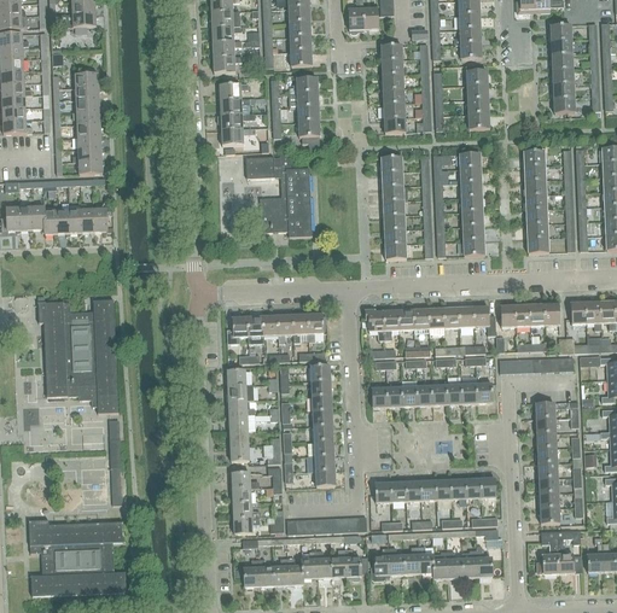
[(71,0),(71,12),(94,11),(94,4),(97,3),(95,0),(71,0)]
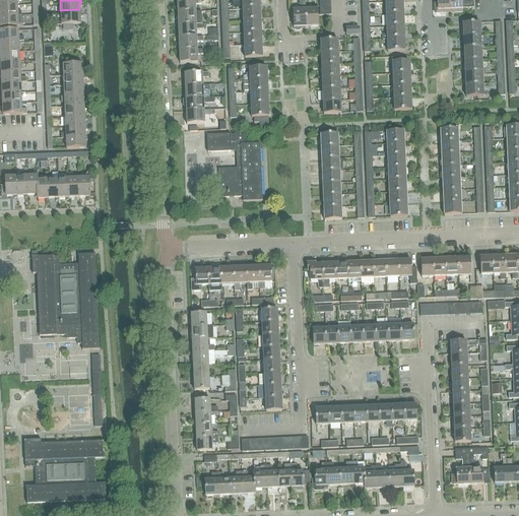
[(177,0),(177,9),(195,8),(194,1),(201,0),(177,0)]
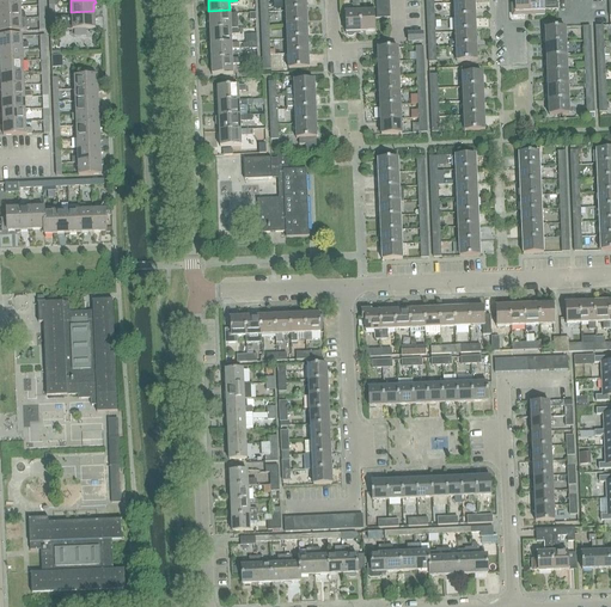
[(360,28),(359,7),(358,0),(350,0),(352,7),(344,8),(344,29),(346,29),(346,30),(347,32),(352,32),(354,30),(353,29),(360,28)]
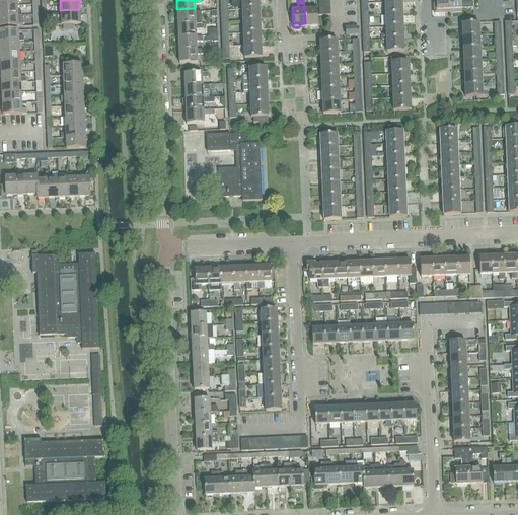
[(384,0),(384,11),(401,11),(401,0),(384,0)]
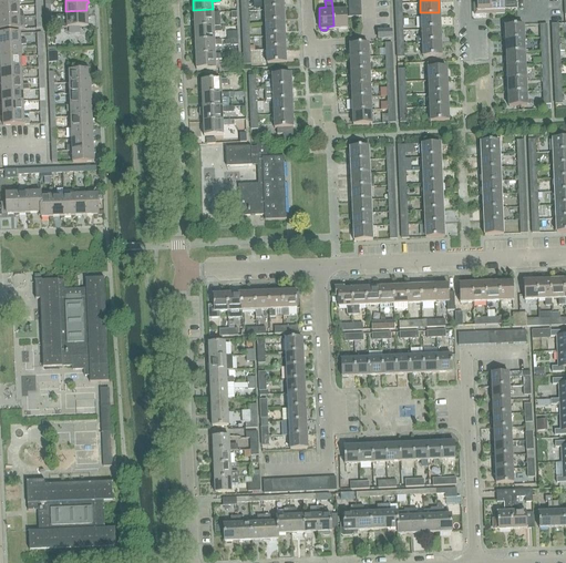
[(476,0),(476,1),(473,1),(473,11),(485,11),(485,8),(490,8),(489,0),(476,0)]
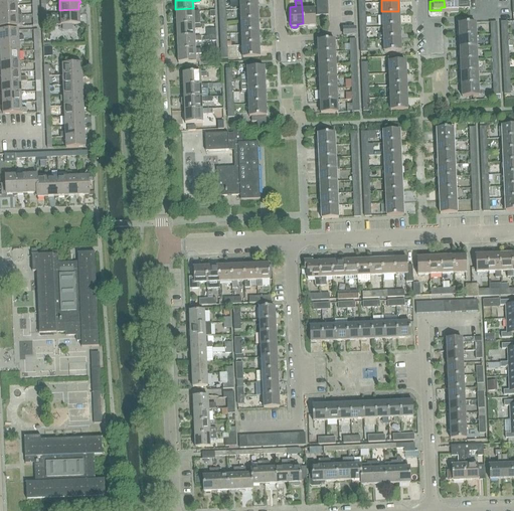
[(444,0),(445,7),(451,7),(451,9),(460,9),(459,5),(468,4),(468,0),(444,0)]
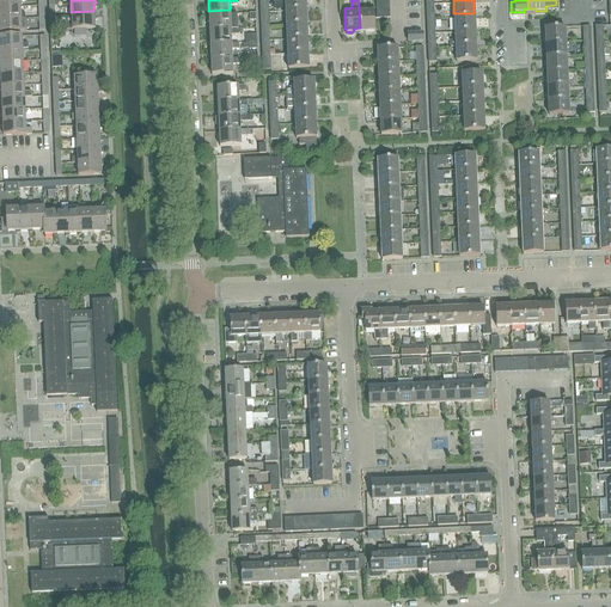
[(19,2),(0,2),(0,14),(20,14),(24,14),(24,8),(20,8),(19,2)]
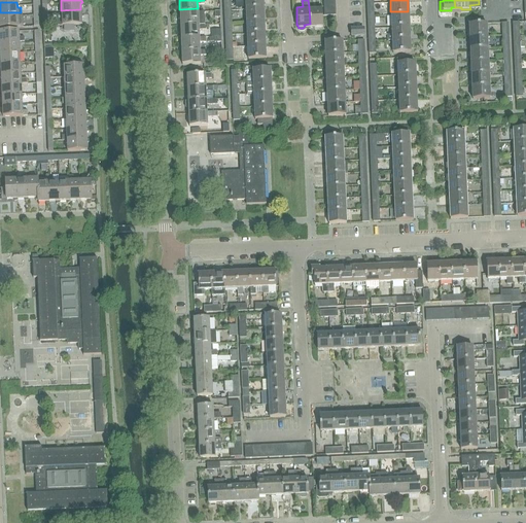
[(246,19),(264,18),(263,5),(245,6),(246,19)]
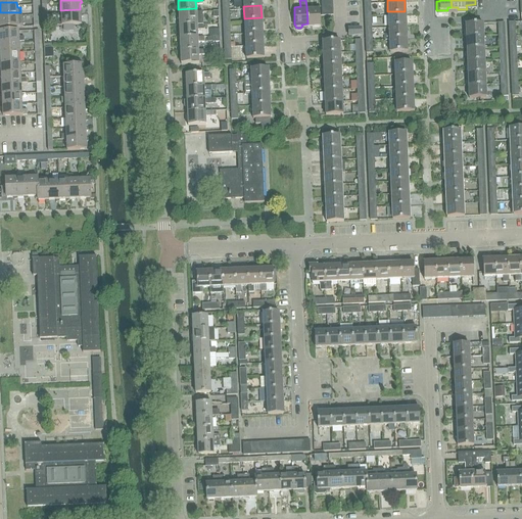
[(319,6),(306,6),(307,24),(320,24),(319,6)]
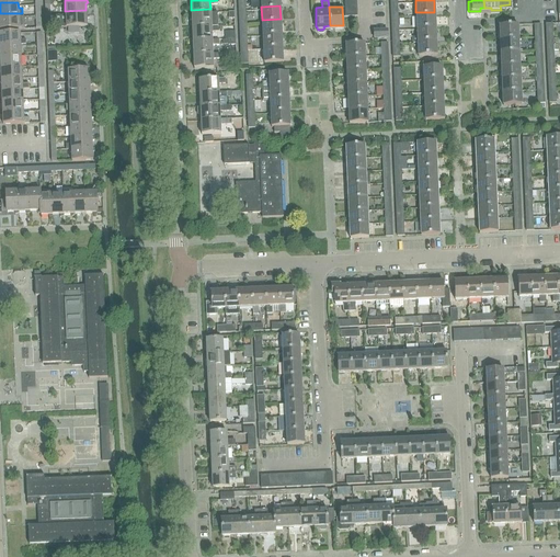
[(210,9),(191,10),(192,23),(210,23),(210,22),(217,22),(217,9),(210,9)]
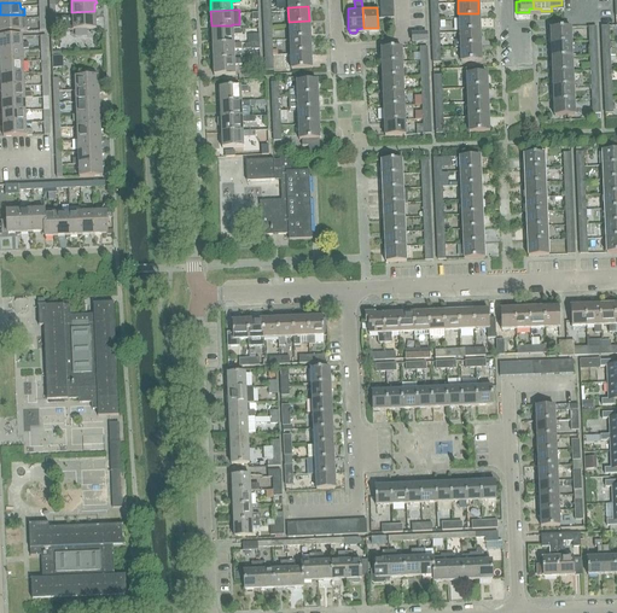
[(71,12),(71,13),(57,13),(58,22),(64,21),(64,25),(94,24),(94,16),(98,15),(95,11),(94,11),(71,12)]
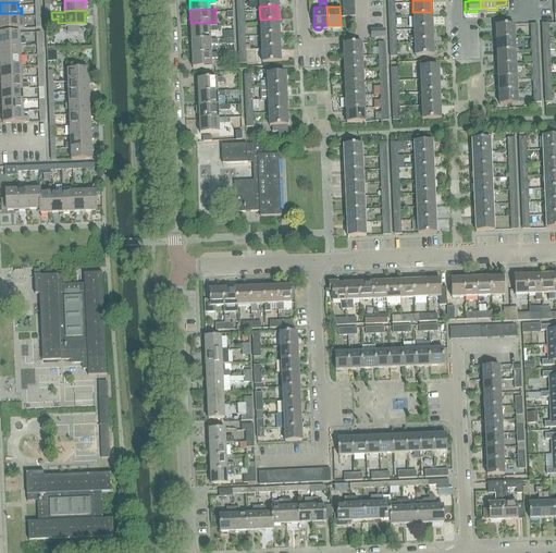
[(431,12),(412,12),(414,25),(432,25),(431,12)]
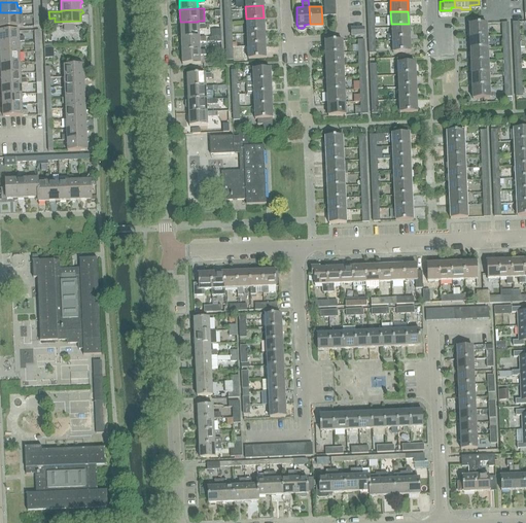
[(0,24),(18,24),(18,23),(22,23),(22,19),(18,19),(18,12),(0,12),(0,24)]
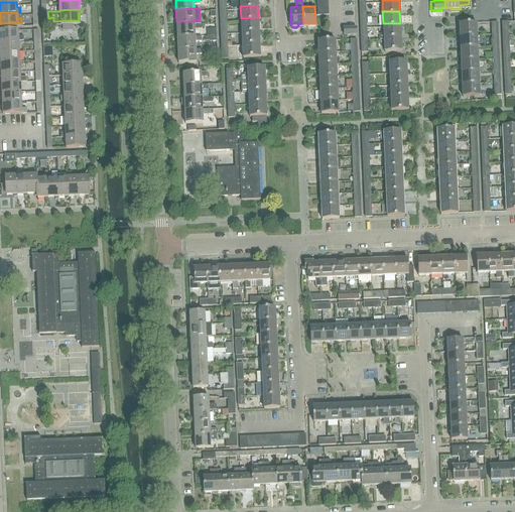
[(241,30),(258,29),(258,17),(241,18),(241,30)]
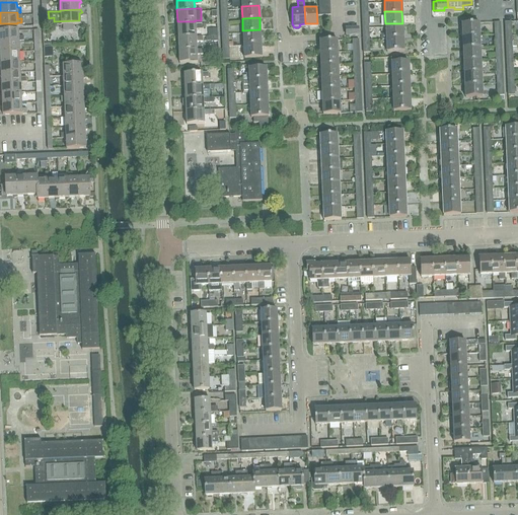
[(461,19),(462,31),(479,30),(478,18),(461,19)]
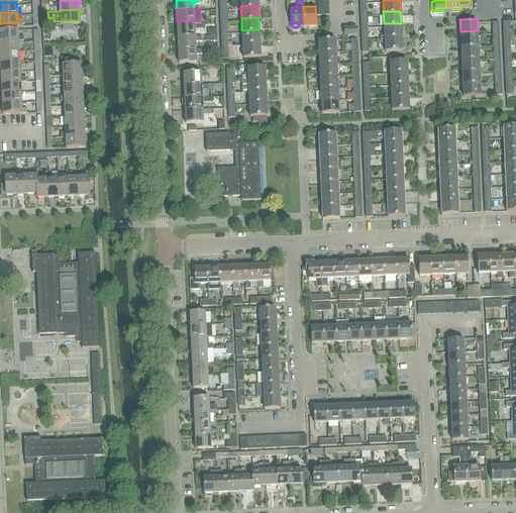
[(177,21),(177,34),(195,33),(194,25),(201,25),(200,20),(194,20),(194,21),(177,21)]
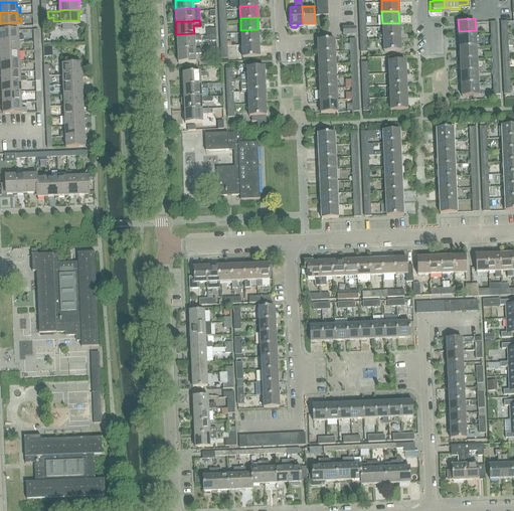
[(399,23),(382,23),(382,30),(378,30),(378,36),(382,35),(400,35),(399,23)]
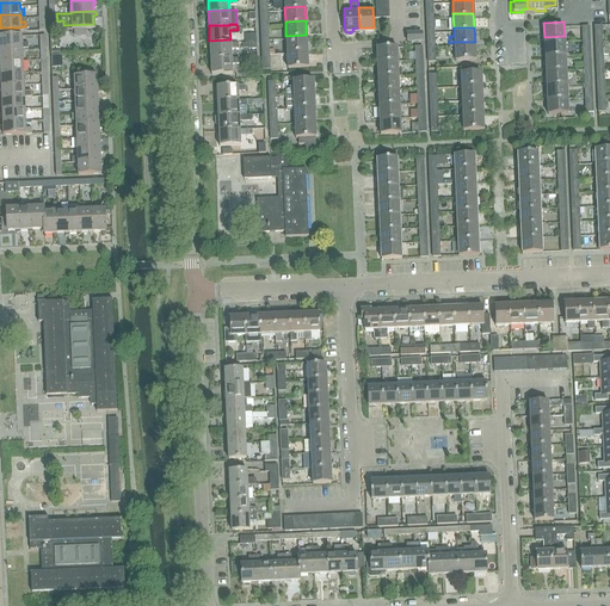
[(0,44),(22,44),(26,44),(26,38),(22,39),(20,32),(0,32),(0,44)]
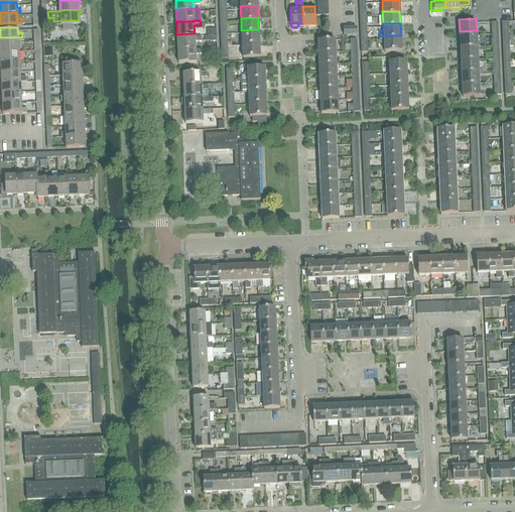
[(259,41),(258,29),(241,30),(242,42),(259,41)]
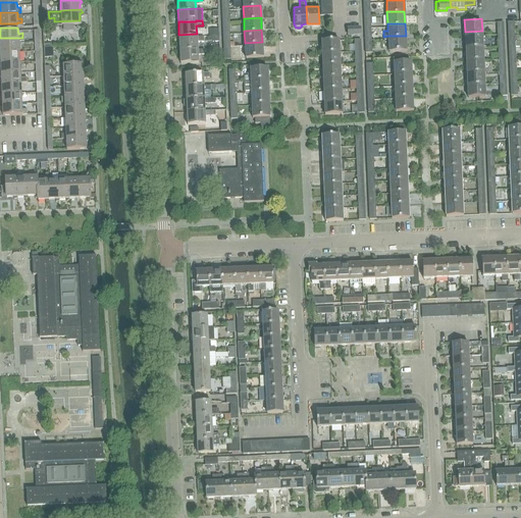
[(465,32),(465,44),(482,44),(482,31),(465,32)]
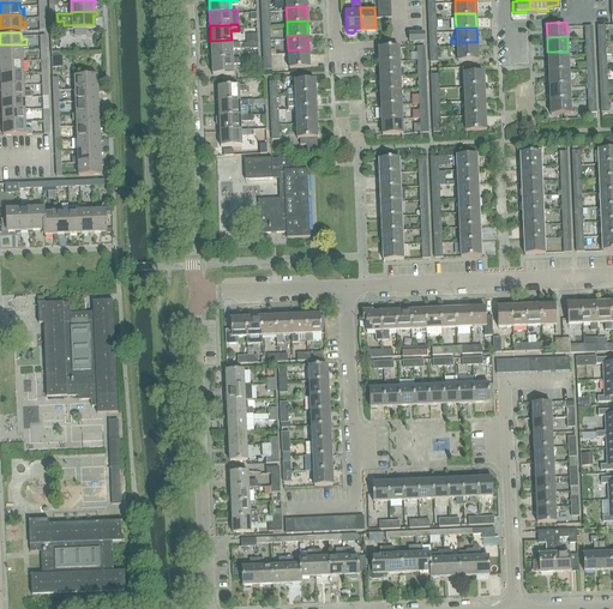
[(281,48),(280,37),(270,37),(270,49),(281,48)]
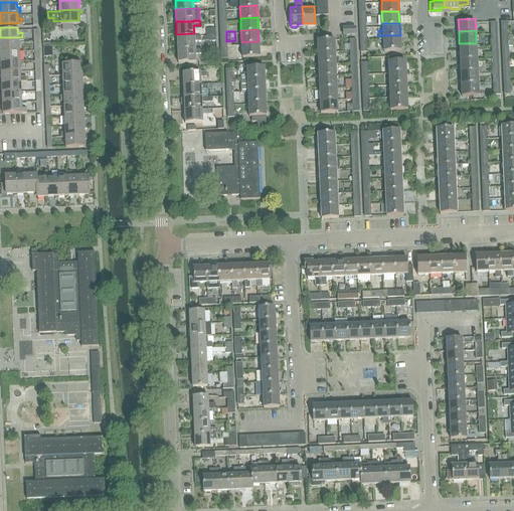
[(176,34),(177,46),(194,45),(194,38),(200,37),(200,32),(194,33),(176,34)]
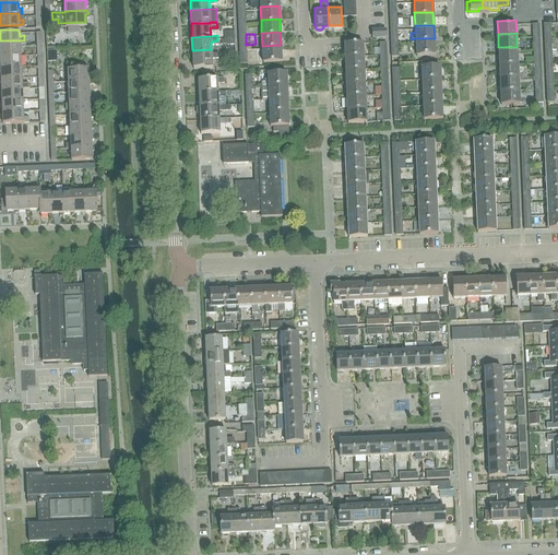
[(435,38),(415,38),(416,52),(435,51),(435,38)]
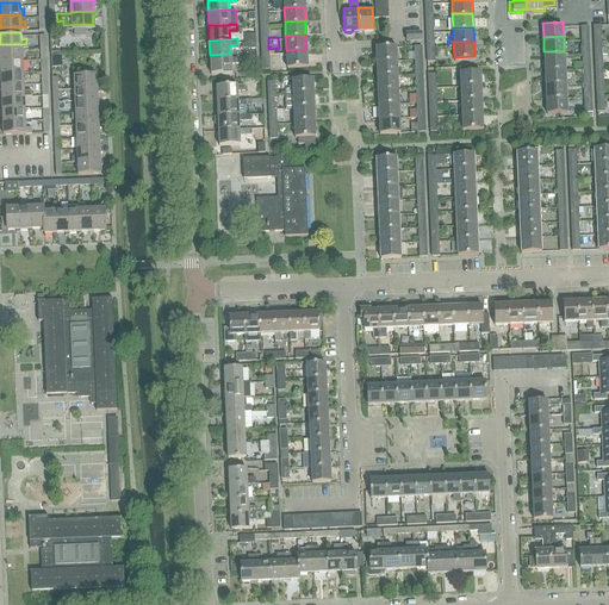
[(376,44),(376,58),(396,57),(396,43),(376,44)]
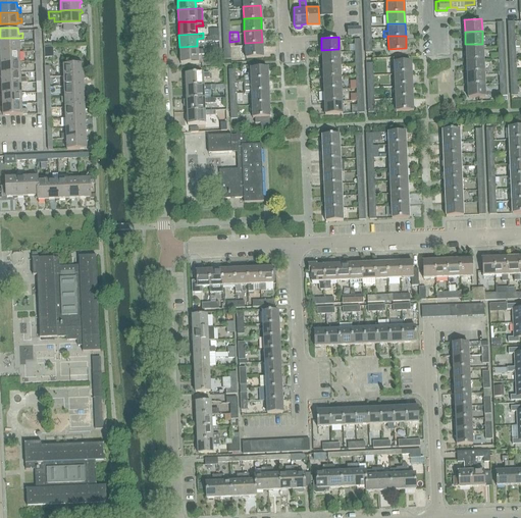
[(371,37),(371,46),(382,46),(381,37),(371,37)]
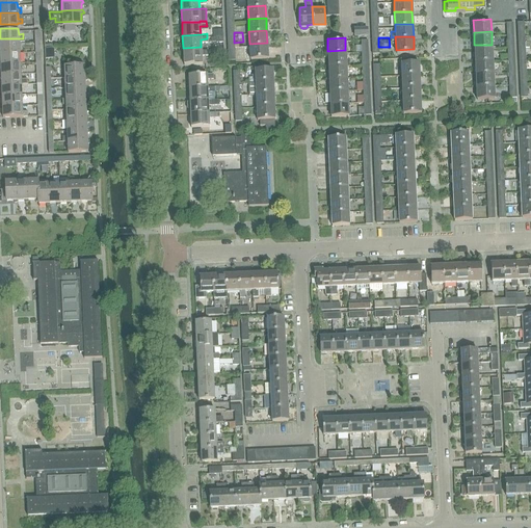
[(0,50),(19,49),(19,38),(0,38),(0,50)]
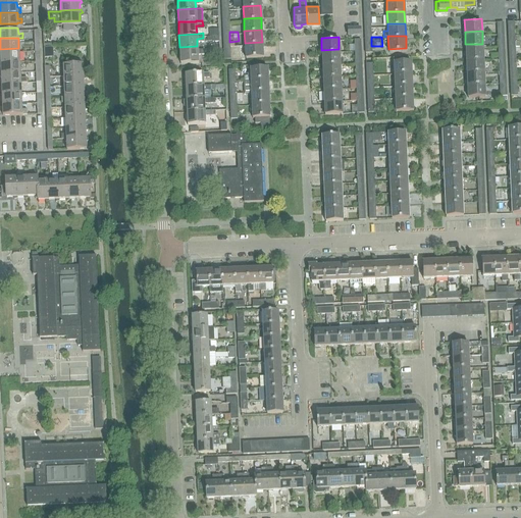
[(262,42),(245,43),(245,55),(262,54),(262,42)]
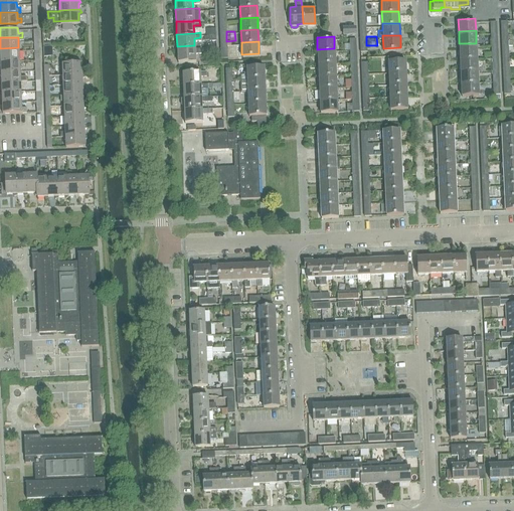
[(459,43),(460,56),(477,55),(476,43),(459,43)]
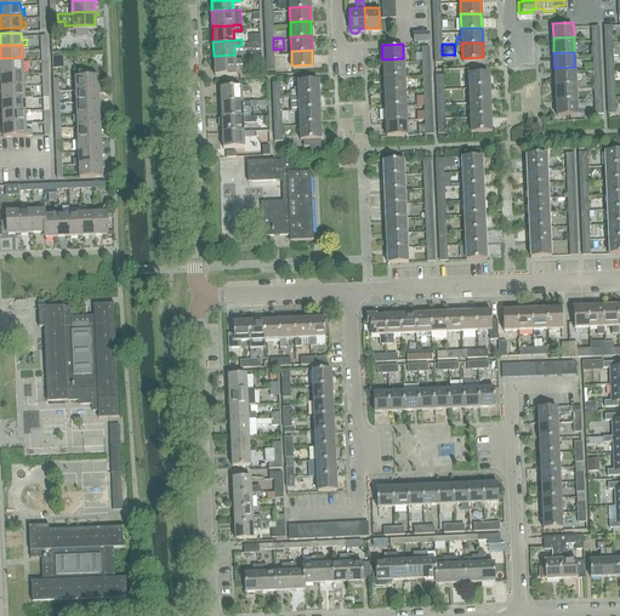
[(243,61),(242,55),(234,55),(214,56),(214,72),(235,70),(235,61),(243,61)]
